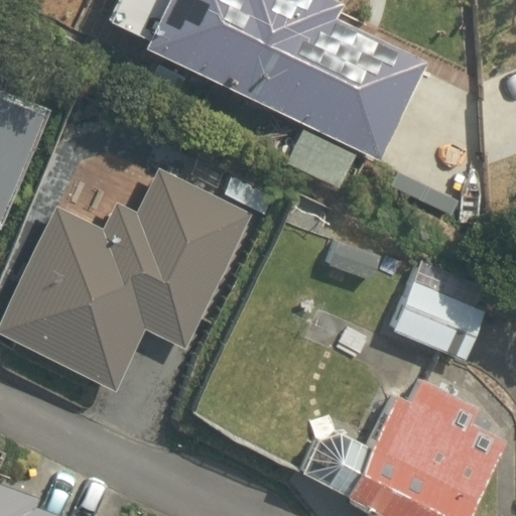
[(147,36),(143,45),(304,124),(286,162),(337,187),(356,149),(377,160),(427,60),(337,17),(344,3),(338,0),(119,0),(111,18),(147,36)]
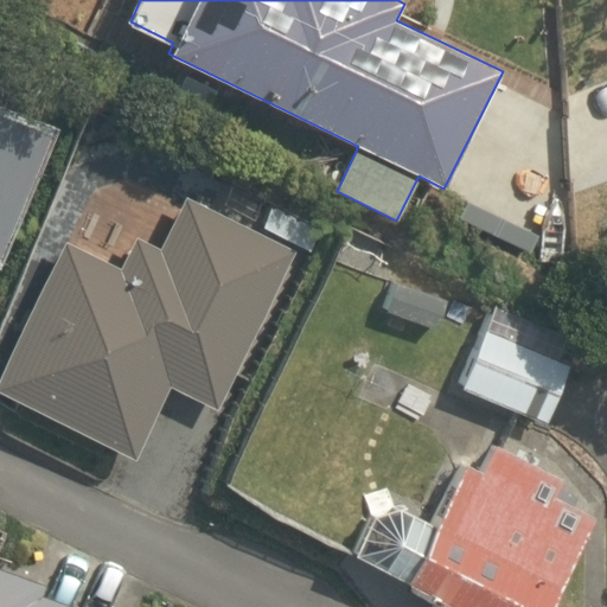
[(0,247),(48,131),(0,110),(0,247)]
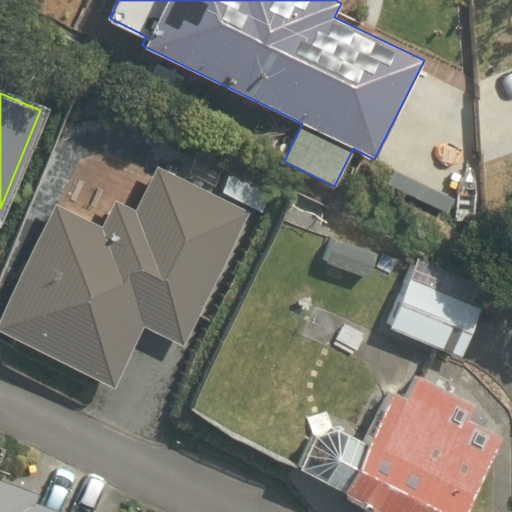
[(101,225),(56,202),(0,316),(0,328),(113,387),(143,327),(182,347),(249,212),(157,167),(136,211),(115,200),(101,225)]
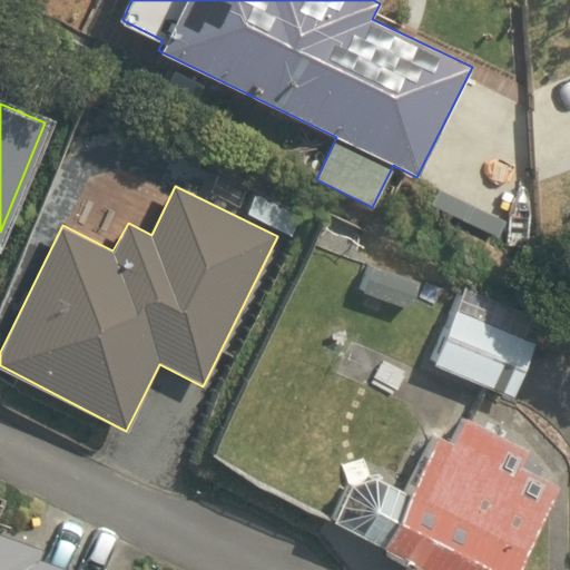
[(419,282),(373,264),(362,292),(408,310),(419,282)]
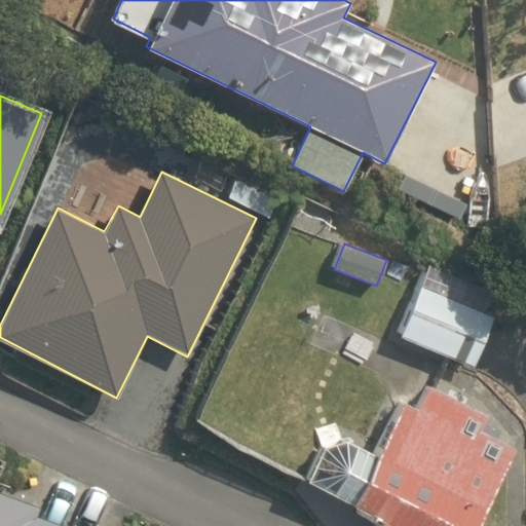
[(494,316),(421,286),(400,337),(473,367),(494,316)]
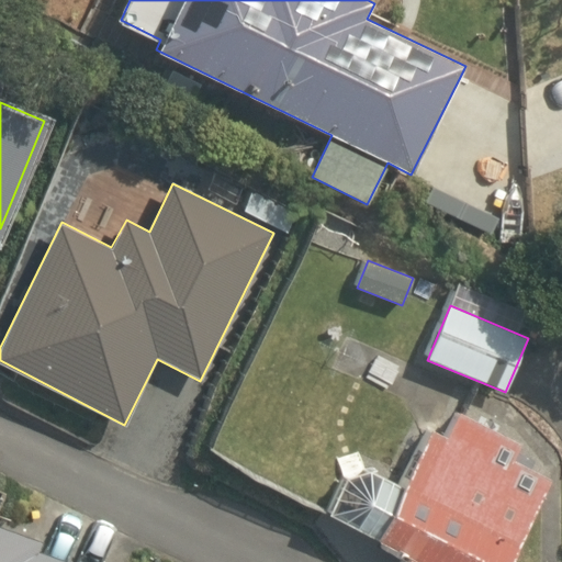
[(408,558),(405,561),(510,561),(552,482),(515,461),(523,444),(459,414),(446,439),(431,431),(403,486),(374,471),(368,471),(361,452),(337,460),(345,480),(327,514),(408,558)]
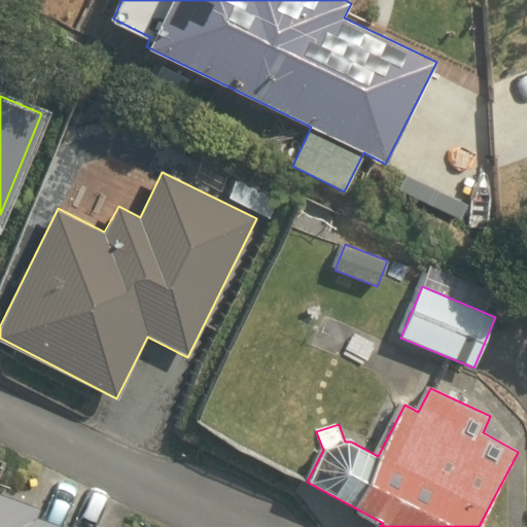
[(0,526),(64,526),(37,517),(40,508),(0,493),(0,526)]
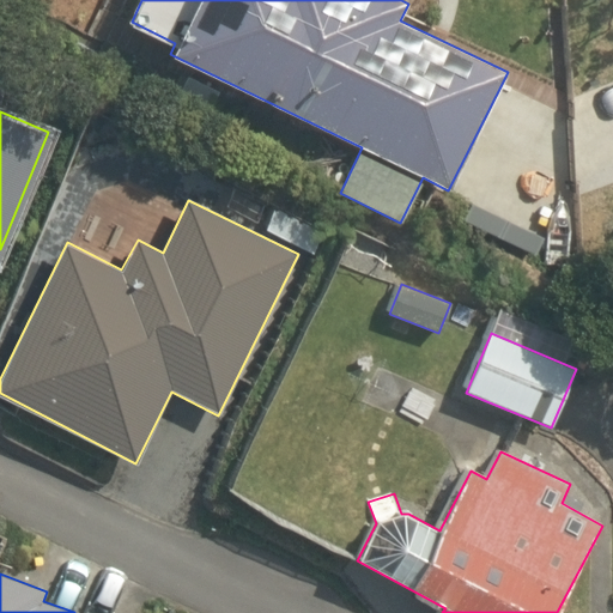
All buildings are outlined.
